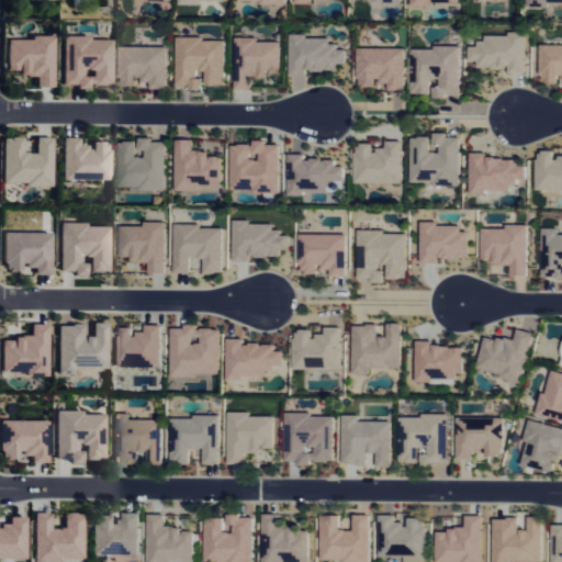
[(485,35),(485,45),(469,45),(469,63),(478,63),(478,69),(509,69),(508,75),(525,75),(526,36),(485,35)]
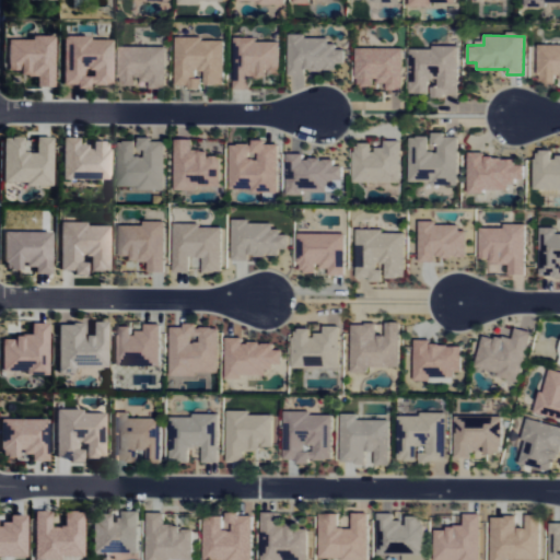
[(7,41),(6,71),(18,71),(18,77),(35,77),(35,88),(53,88),(53,37),(30,36),(30,41),(7,41)]
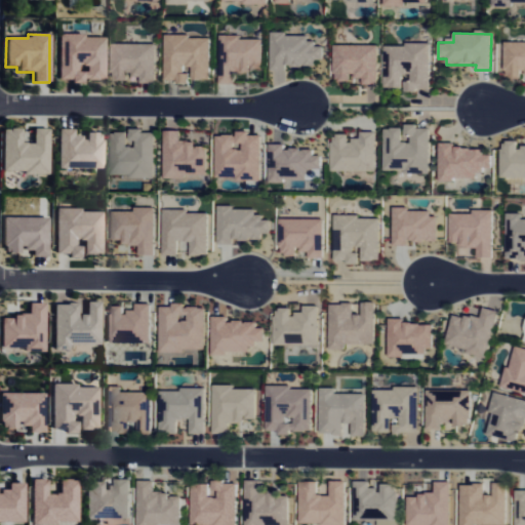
[(270,72),(286,72),(286,67),(316,67),(316,59),(324,61),(324,45),(308,44),(308,35),(271,34),(270,72)]
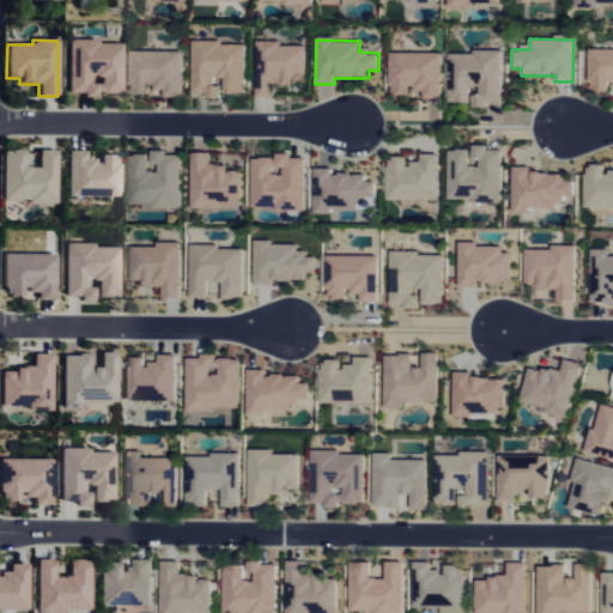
[(67,95),(121,96),(122,43),(68,42),(67,95)]
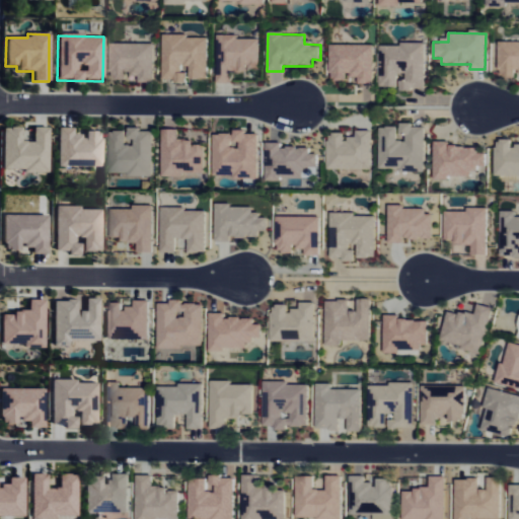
[(209,36),(163,35),(162,81),(187,82),(187,73),(180,73),(180,67),(190,67),(190,79),(208,80),(209,36)]
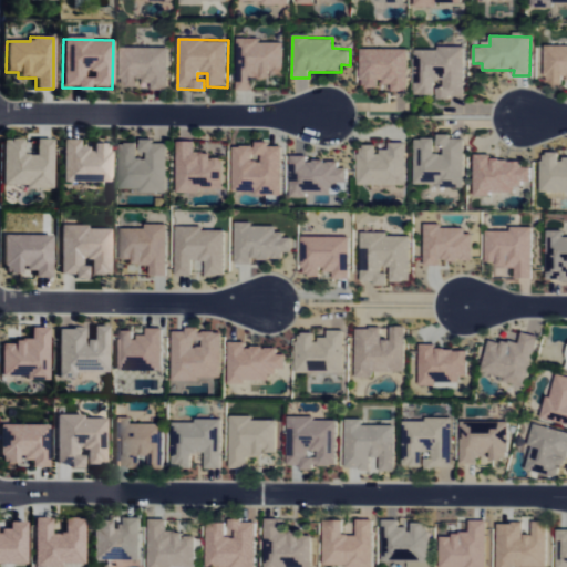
[(284,78),(284,43),(259,43),(259,39),(238,39),(239,73),(237,73),(237,92),(254,91),(254,78),(284,78)]
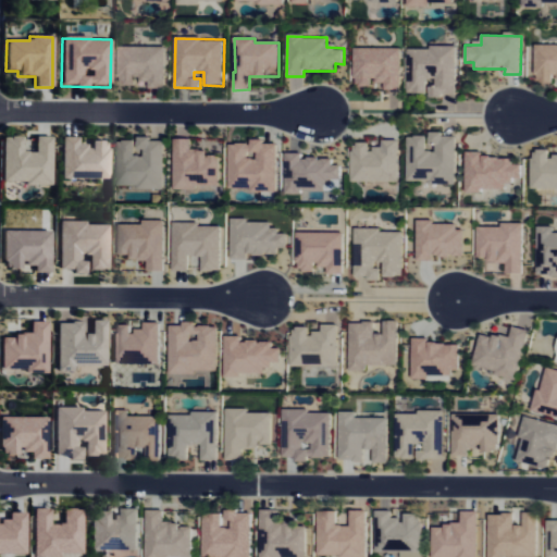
[(556,45),(536,45),(535,84),(553,84),(553,78),(556,78),(556,45)]
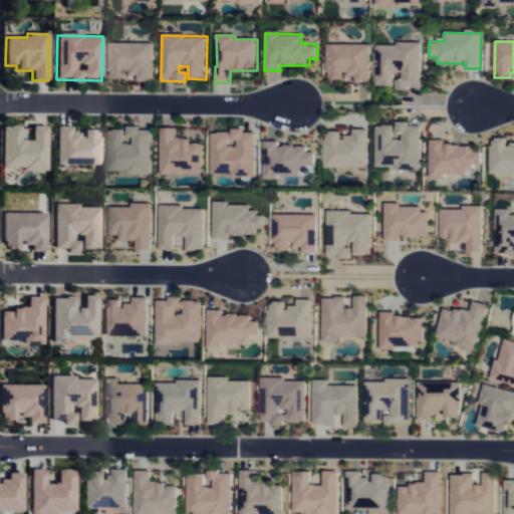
[(153,44),(108,44),(108,78),(126,78),(126,74),(137,75),(137,82),(152,82),(153,44)]
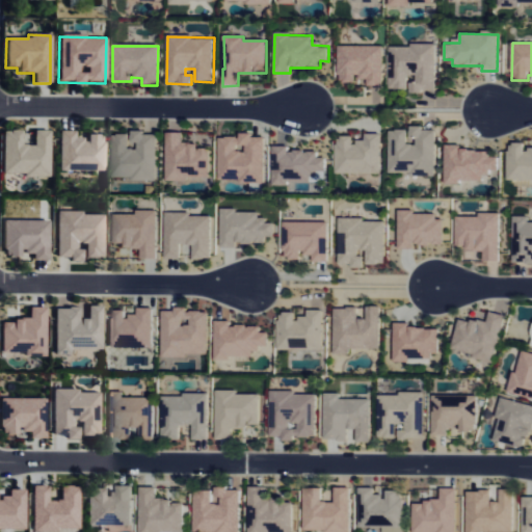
[(383,86),(383,47),(339,46),(339,83),(355,84),(355,78),(368,78),(368,86),(383,86)]
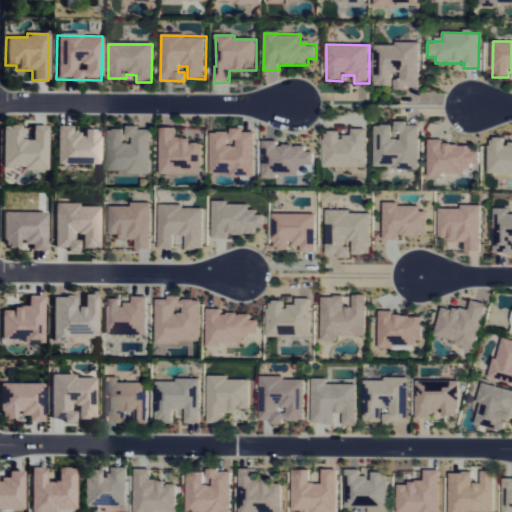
[(420,44),(375,44),(374,86),(392,87),(392,74),(398,74),(397,89),(419,89),(420,44)]
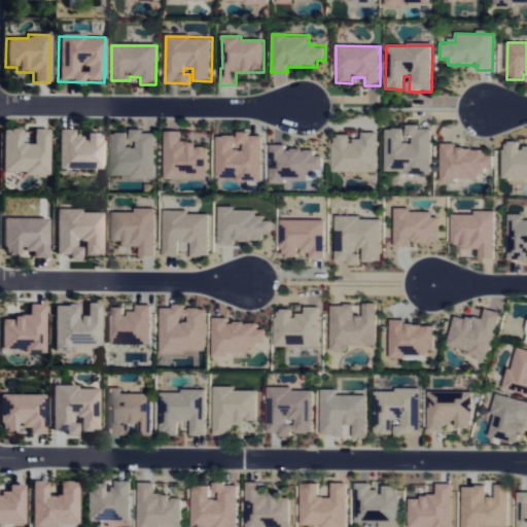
[(431,174),(432,130),(419,130),(419,126),(409,126),(408,143),(403,143),(403,130),(386,130),(385,173),(431,174)]
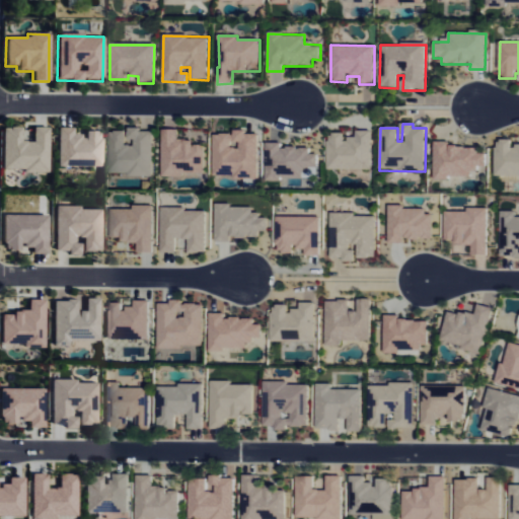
[(32,128),(31,142),(20,142),(20,128),(2,128),(1,171),(47,172),(48,128),(32,128)]
